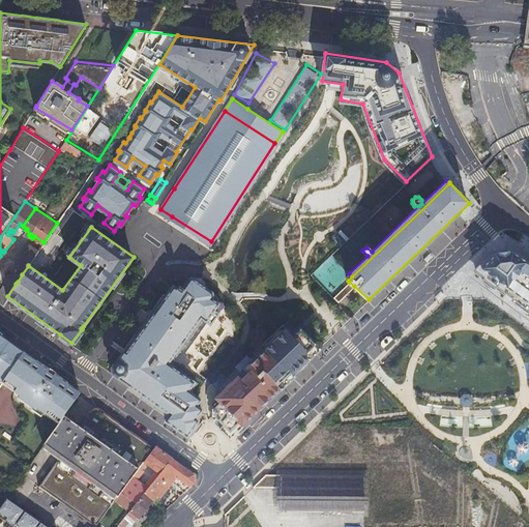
[(13,239),(4,252),(7,254),(16,240),(13,239)]
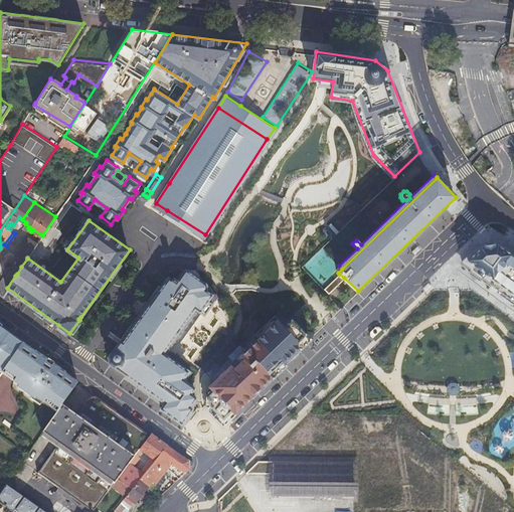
[(38,242),(38,241),(29,236),(17,256),(20,258),(6,278),(3,276),(0,280),(0,292),(3,295),(7,288),(15,276),(17,274),(21,267),(27,259),(27,258),(38,242)]
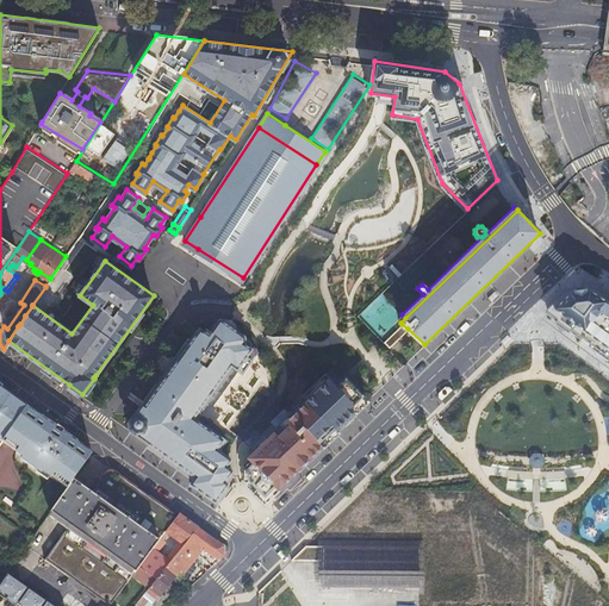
[(608,301),(585,289),(565,292),(547,311),(608,357),(608,301)]
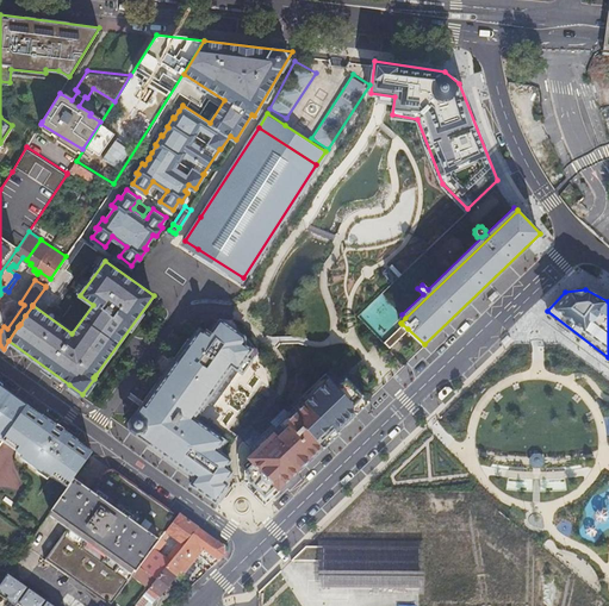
[(204,332),(200,329),(147,405),(143,404),(130,422),(138,428),(136,432),(197,475),(192,482),(219,503),(231,486),(225,481),(232,470),(227,466),(231,458),(217,448),(224,439),(194,418),(198,413),(197,412),(207,398),(215,403),(240,368),(243,372),(259,350),(246,333),(243,336),(221,319),(211,332),(206,329),(204,332)]
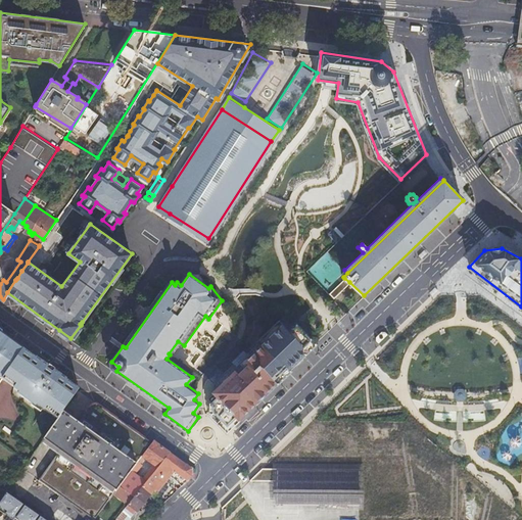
[(345,285),(341,281),(330,291),(330,292),(334,296),(345,285)]
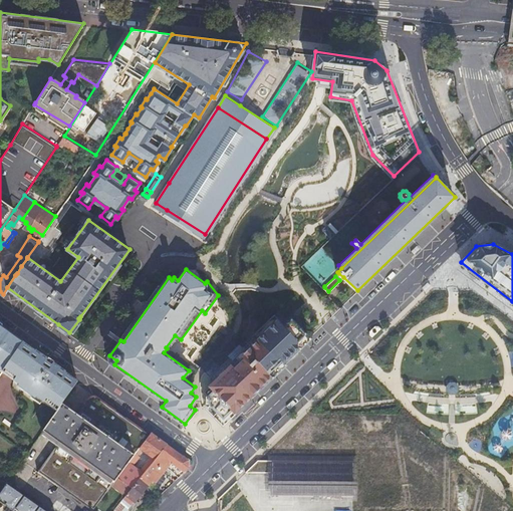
[(275,313),(285,324),(290,319),(287,315),(286,317),(278,310),(275,313)]
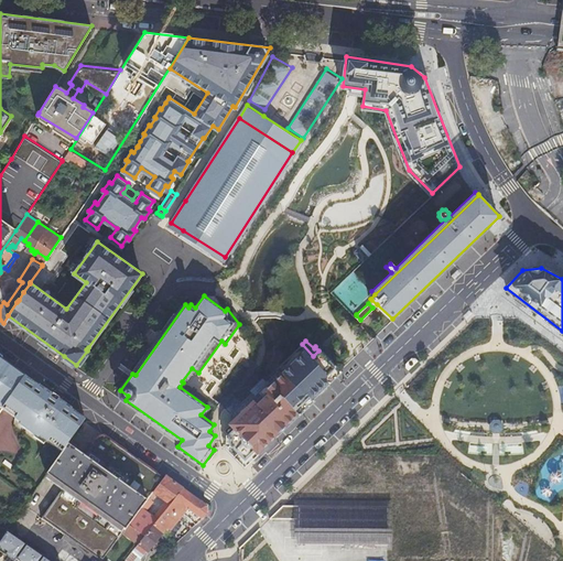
[(230,442),(248,461),(273,437),(332,380),(340,371),(318,351),(313,356),(302,344),(295,349),(231,412),(229,412),(230,442)]
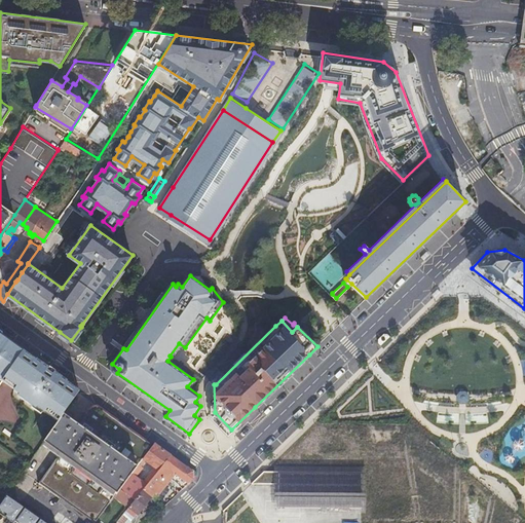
[(0,376),(2,378),(3,377),(5,374),(6,372),(23,347),(24,347),(13,339),(11,338),(4,333),(3,332),(0,330),(0,376)]
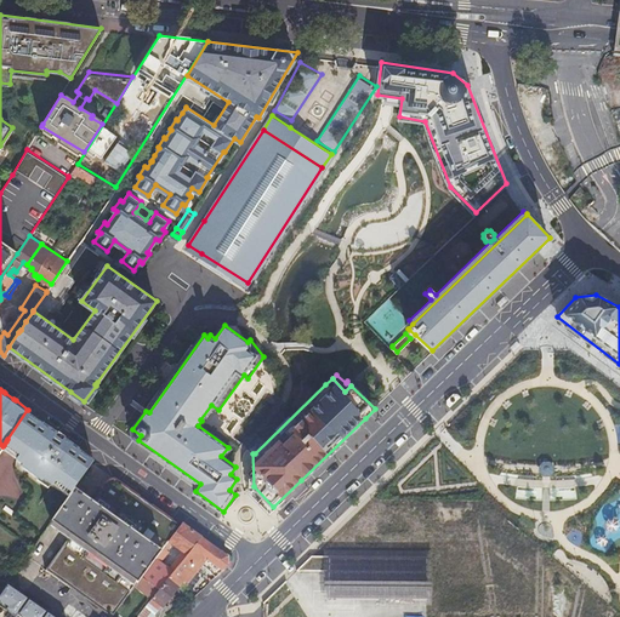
[(448,401),(451,405),(462,394),(459,390),(455,390),(448,396),(448,401)]
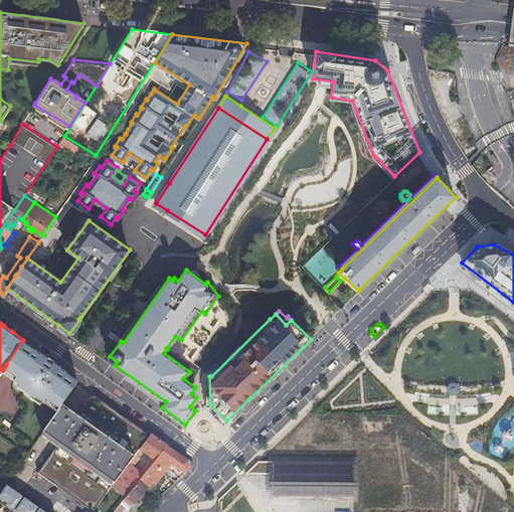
[(75,383),(77,380),(65,371),(65,370),(62,368),(57,364),(48,357),(44,355),(43,354),(35,348),(35,349),(25,342),(25,341),(23,340),(22,340),(6,364),(5,366),(17,375),(15,378),(20,382),(19,384),(36,396),(37,394),(44,399),(45,399),(47,396),(59,405),(62,402),(75,383)]
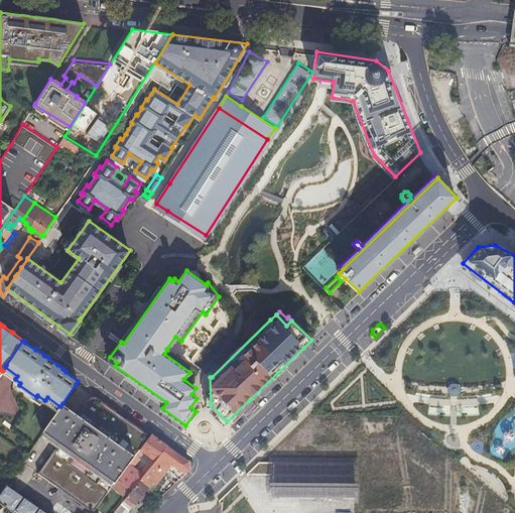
[(17,376),(5,367),(3,370),(15,379),(17,376)]
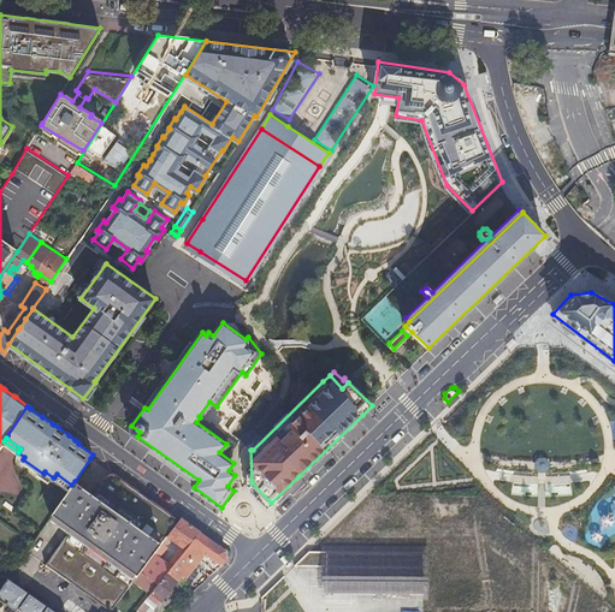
[(551,461),(550,458),(549,456),(547,455),(544,453),(542,453),(539,455),(537,456),(536,458),(536,461),(536,463),(537,465),(538,468),(542,469),(544,469),(547,469),(549,467),(550,465),(551,463),(551,461)]
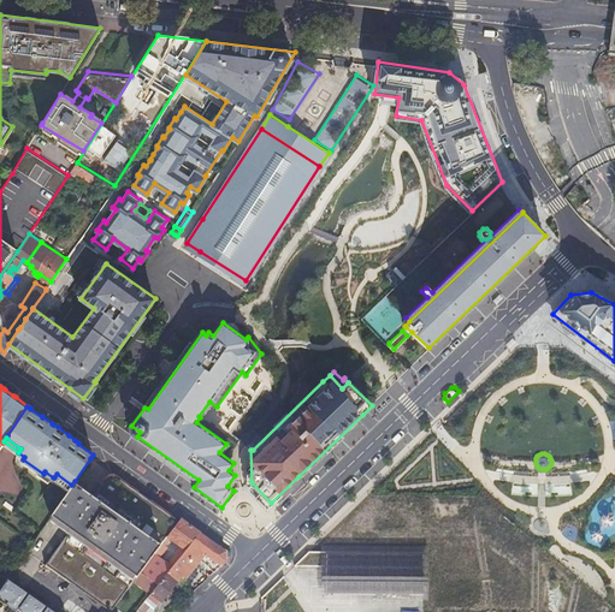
[(141,569),(179,517),(113,469),(95,495),(75,481),(71,485),(69,488),(52,512),(72,528),(48,560),(77,582),(113,607),(141,569)]
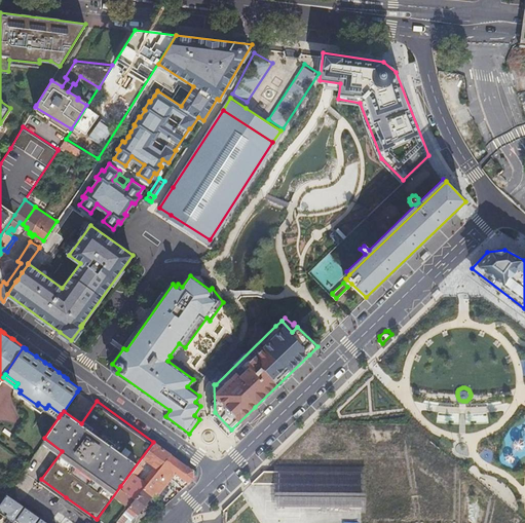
[(48,405),(46,408),(59,417),(61,414),(48,405)]
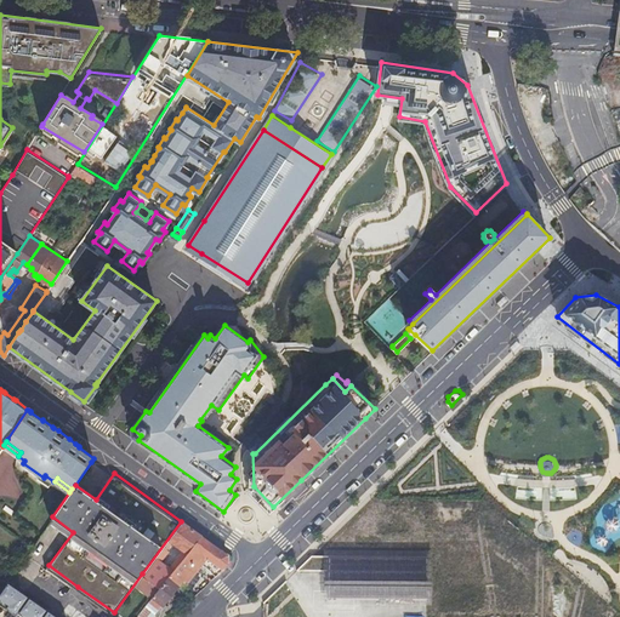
[(142,573),(159,587),(169,576),(202,535),(193,529),(182,520),(181,521),(142,573)]
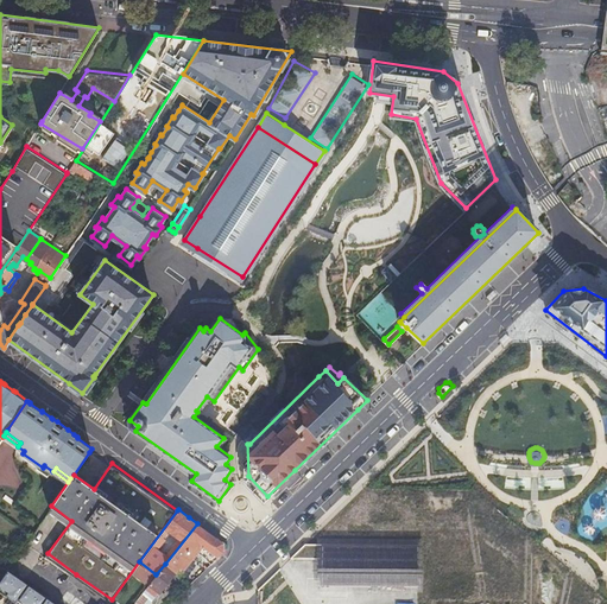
[(197,523),(165,564),(178,574),(198,550),(212,563),(212,561),(223,551),(223,541),(197,523)]
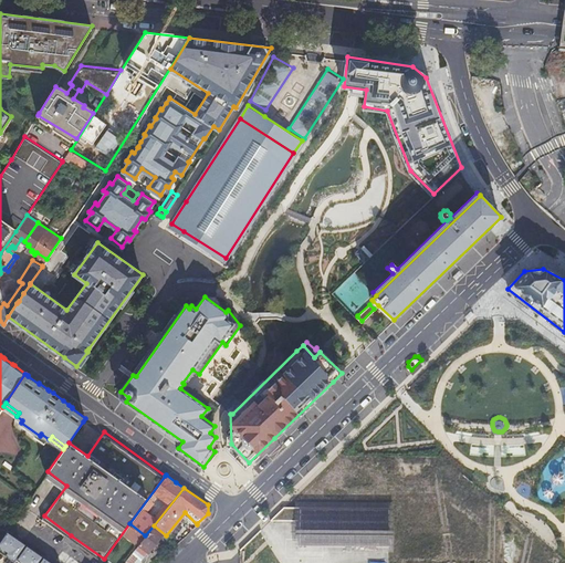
[(9,510),(10,511),(13,514),(18,507),(13,503),(9,510)]
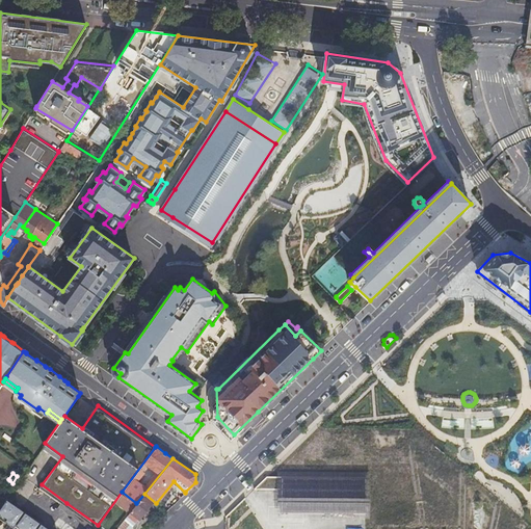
[(364,475),(266,475),(253,488),(282,488),(282,511),(364,511),(364,475)]
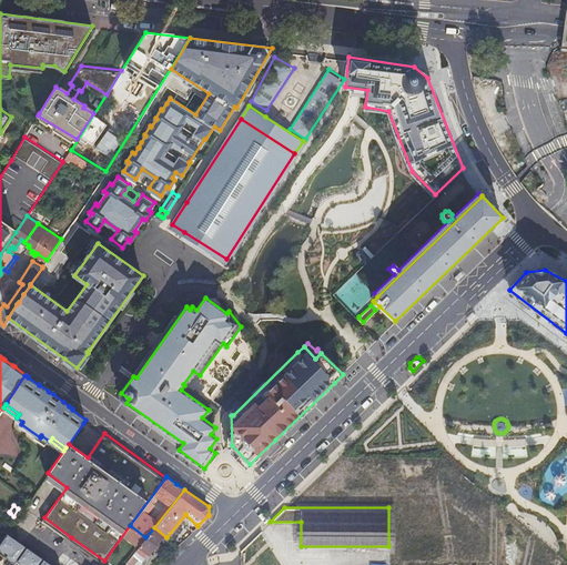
[(145,537),(125,562),(129,564),(141,564),(153,552),(151,550),(154,544),(157,542),(159,540),(160,537),(161,536),(166,541),(169,538),(166,537),(154,527),(145,537)]
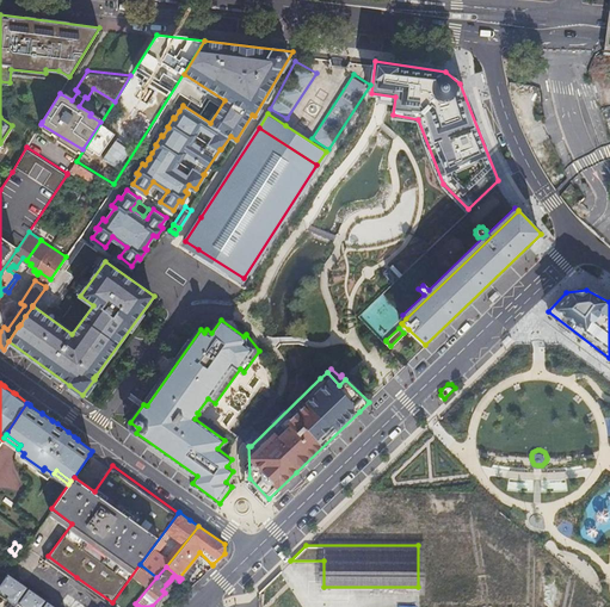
[(61,606),(8,570),(0,581),(0,592),(7,598),(8,596),(17,602),(18,601),(25,606),(61,606)]
